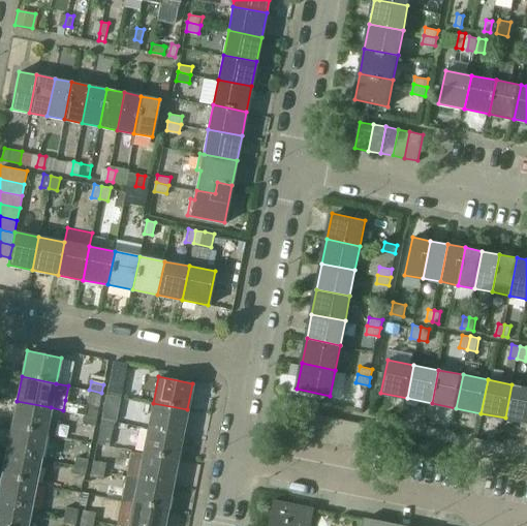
[(121,388),(109,384),(107,394),(120,396),(121,388)]
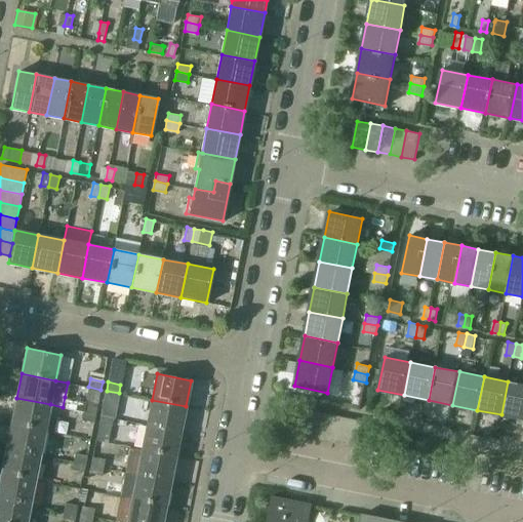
[(522,385),(508,382),(501,414),(522,418),(522,385)]
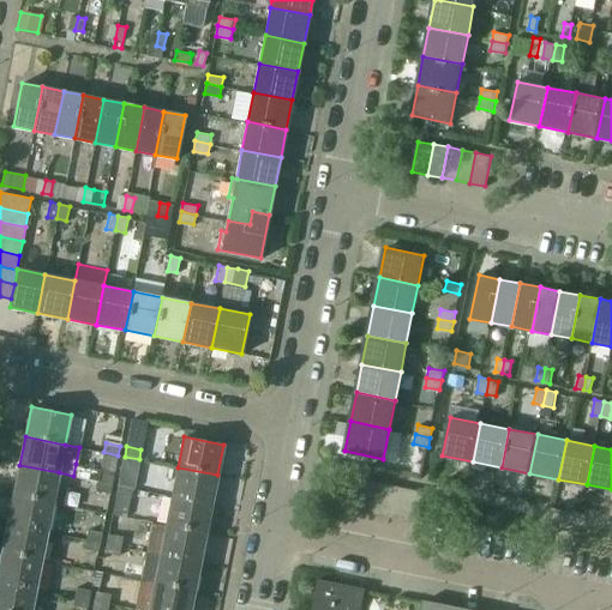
[(113,483),(114,473),(118,456),(103,452),(101,469),(99,481),(113,483)]
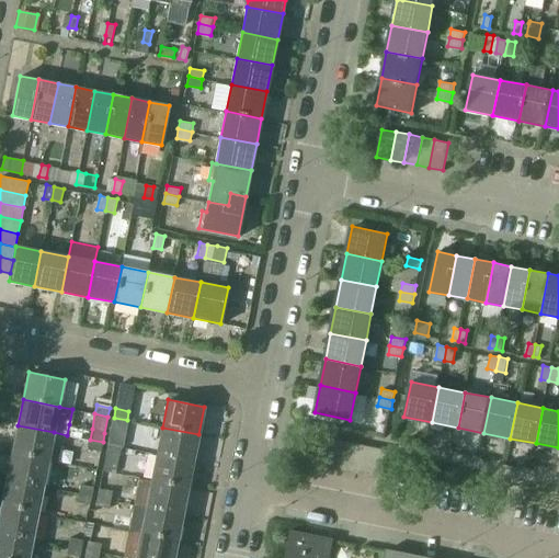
[(69,424),(67,435),(90,440),(92,429),(69,424)]
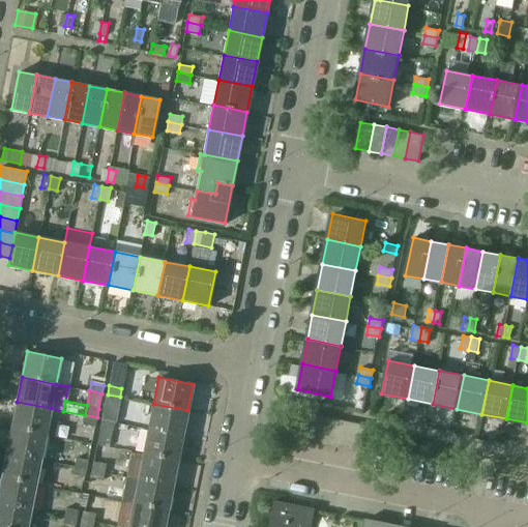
[(17,402),(11,427),(46,434),(51,408),(17,402)]
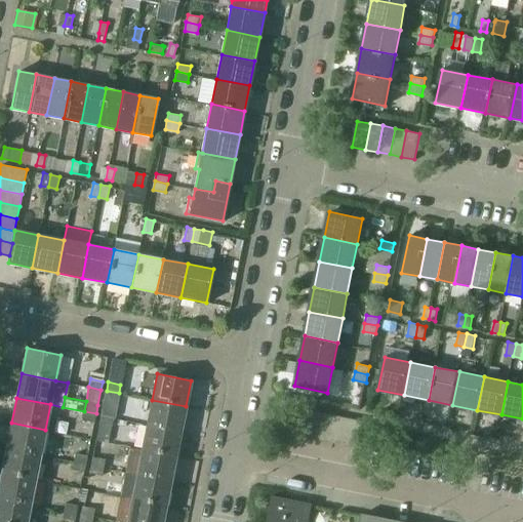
[(186,406),(152,400),(147,425),(180,431),(186,406)]
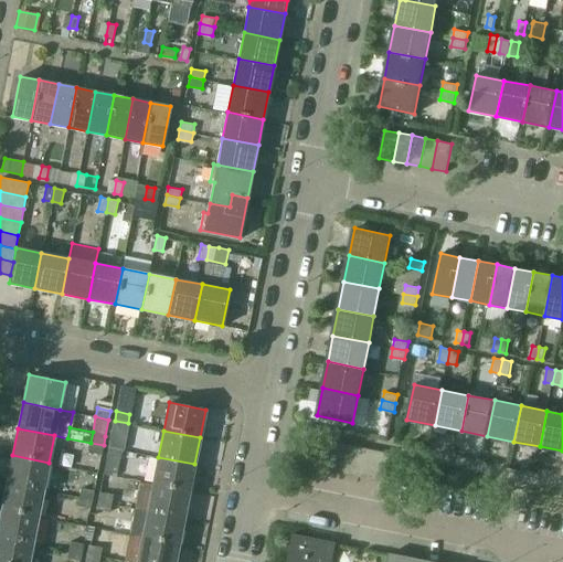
[(124,441),(112,438),(109,447),(123,449),(124,441)]
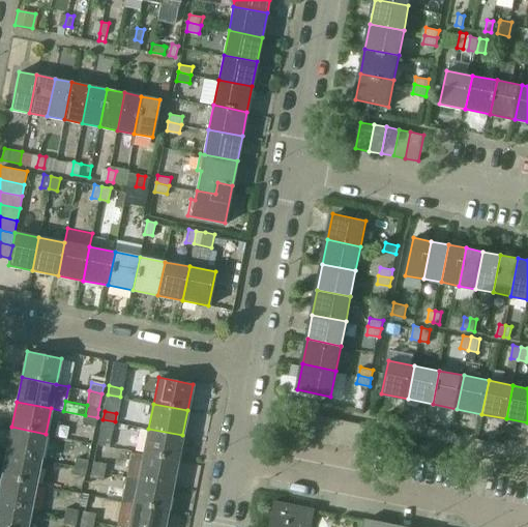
[(328,417),(317,414),(312,441),(323,443),(328,417)]
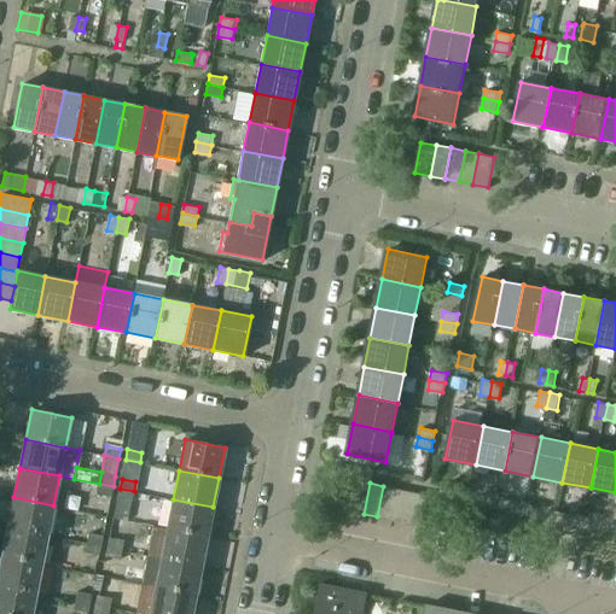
[(114,486),(99,484),(97,493),(111,496),(114,486)]
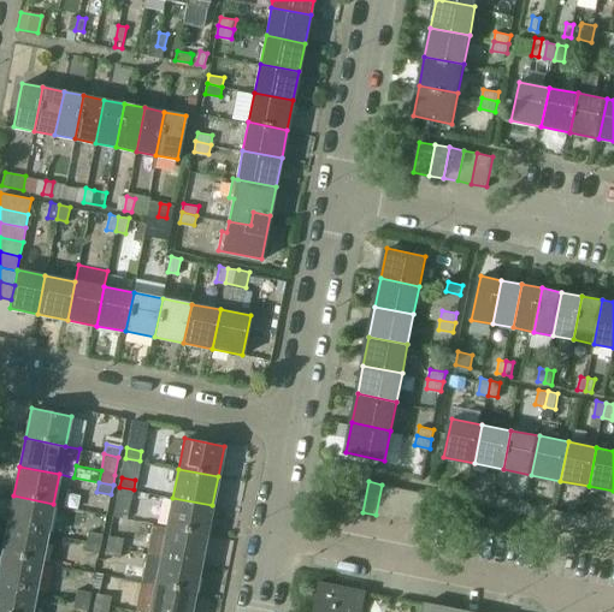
[(396,487),(382,485),(376,515),(390,517),(396,487)]
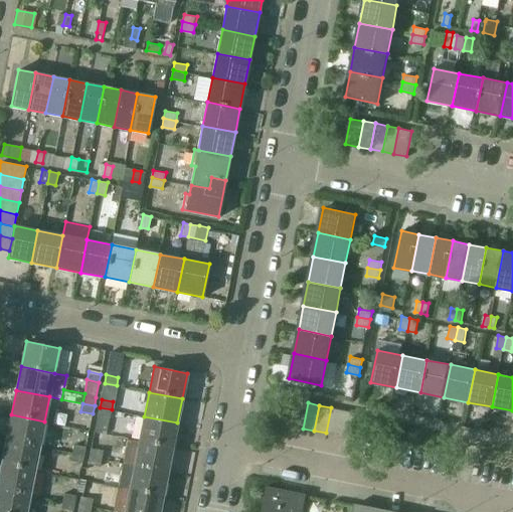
[(112,409),(100,407),(99,414),(110,417),(112,409)]
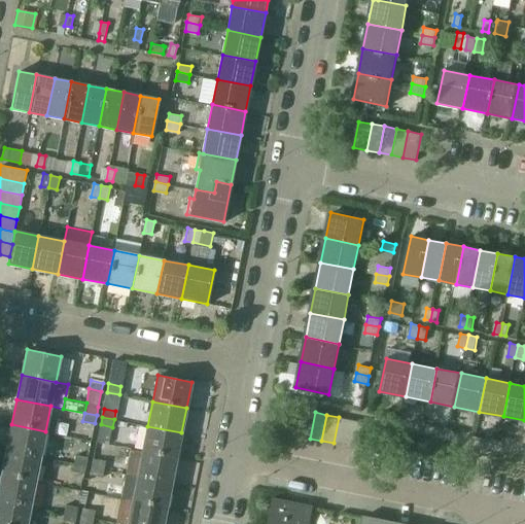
[(351,419),(339,417),(334,443),(346,446),(351,419)]
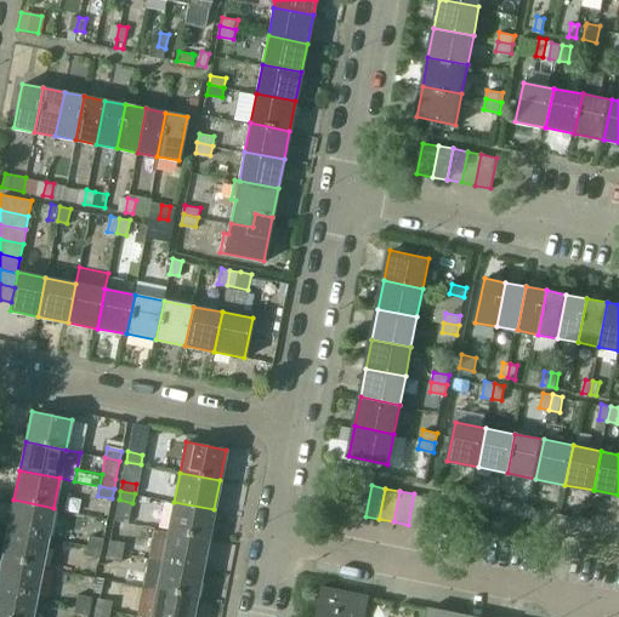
[(429,497),(414,493),(408,525),(422,527),(429,497)]
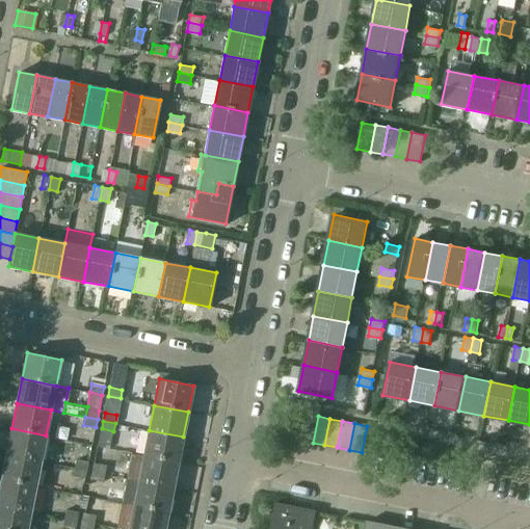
[(11,428),(6,453),(42,459),(46,435),(11,428)]
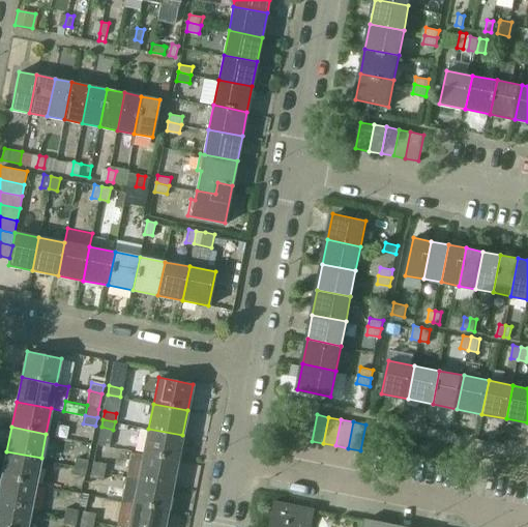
[(182,435),(148,429),(143,454),(178,460),(182,435)]
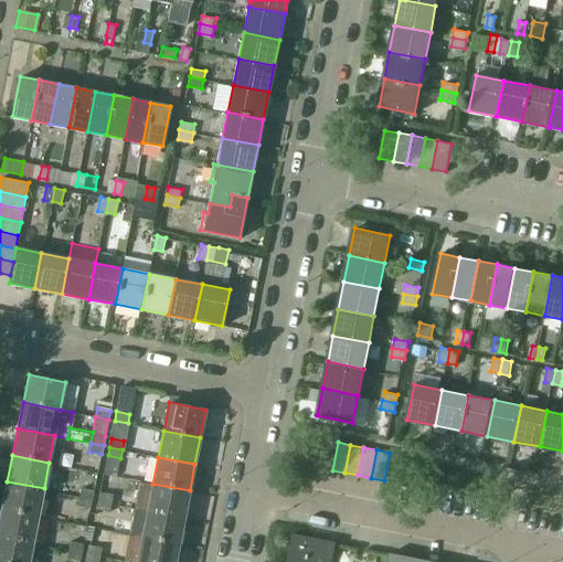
[(7,481),(2,508),(39,515),(44,488),(7,481)]
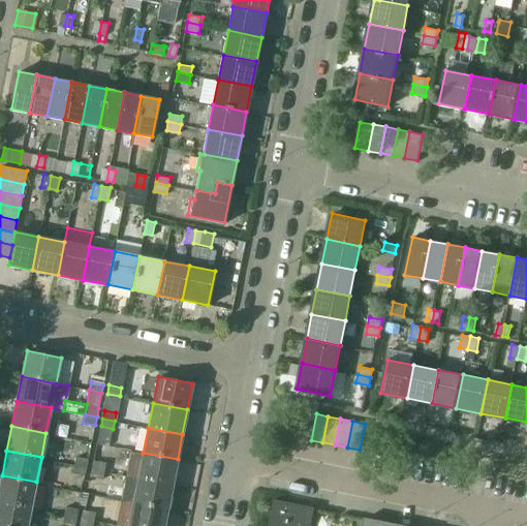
[(178,459),(143,453),(138,477),(173,484),(178,459)]
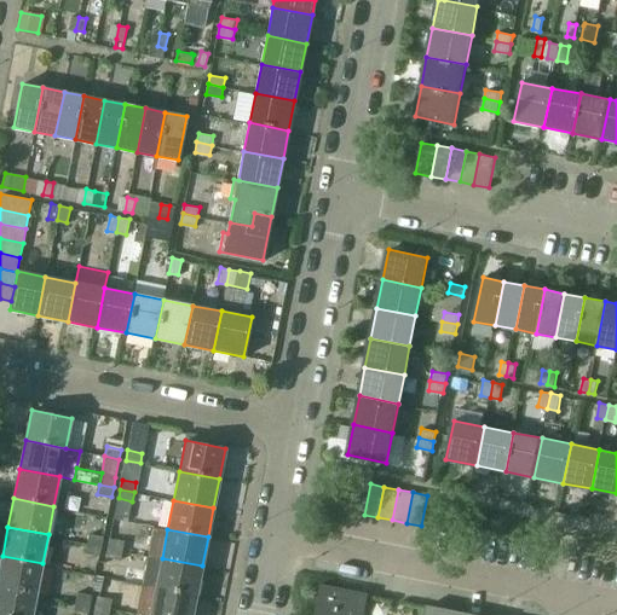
[(90,533),(87,543),(102,545),(103,537),(90,533)]
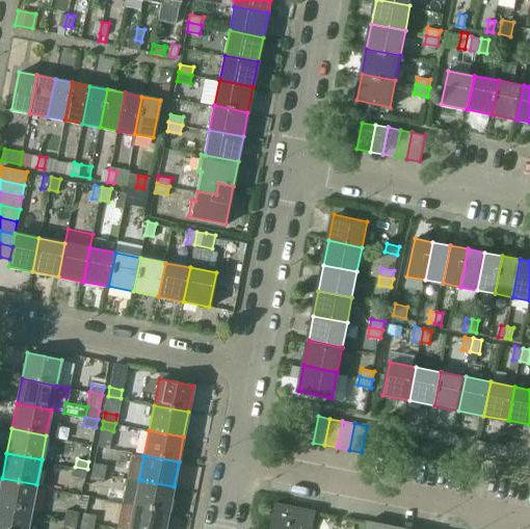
[(107,465),(95,463),(93,471),(105,473),(107,465)]
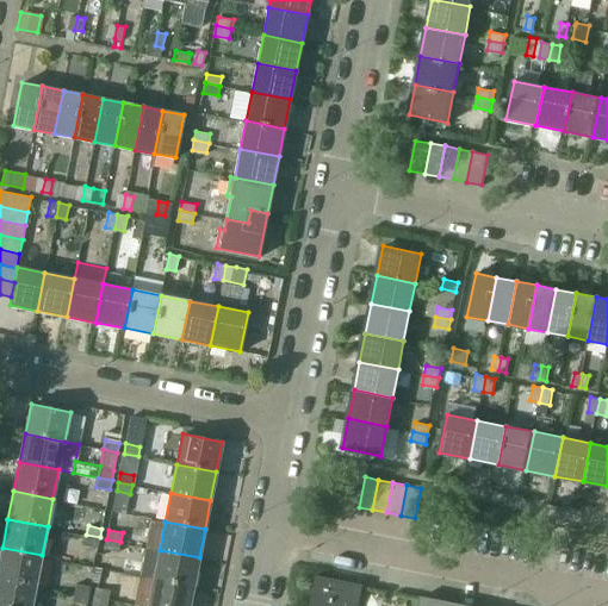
[(100,537),(86,535),(85,544),(98,547),(100,537)]
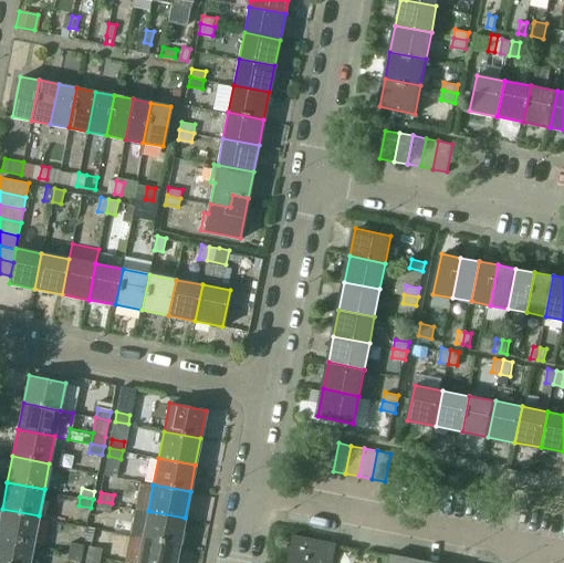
[(112,503),(98,501),(97,509),(111,512),(112,503)]
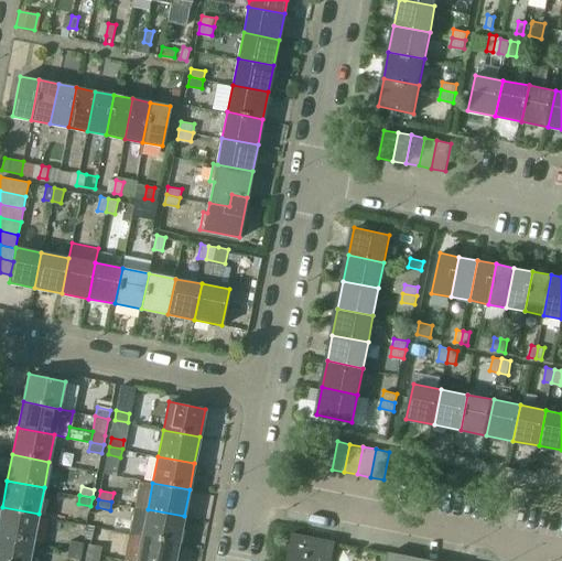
[(39,514),(2,507),(0,516),(0,532),(33,540),(39,514)]
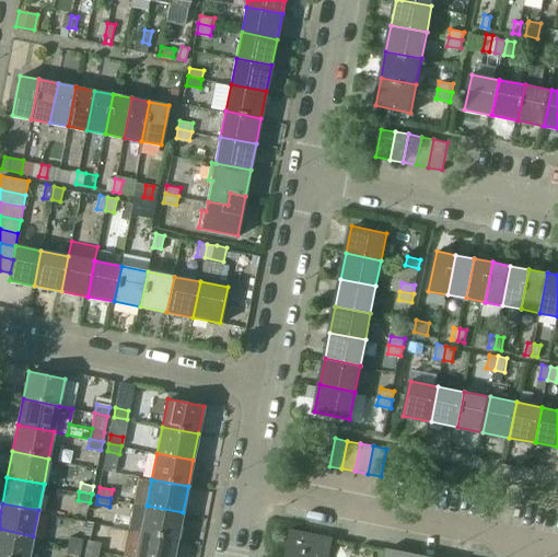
[(183,512),(147,506),(141,531),(177,538),(183,512)]
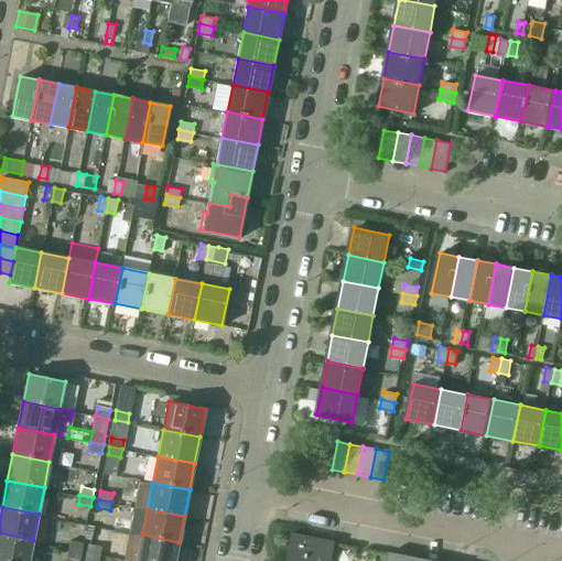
[(0,532),(0,560),(29,560),(33,540),(0,532)]
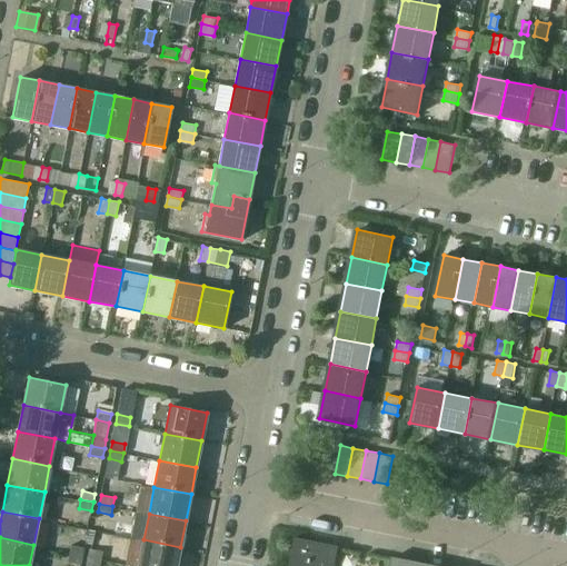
[(335,565),(339,545),(296,537),(289,565),(335,565)]
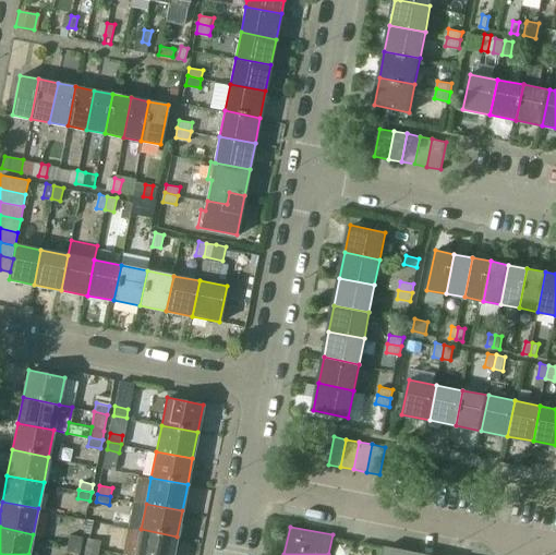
[(172,554),(177,537),(141,529),(135,554),(172,554)]
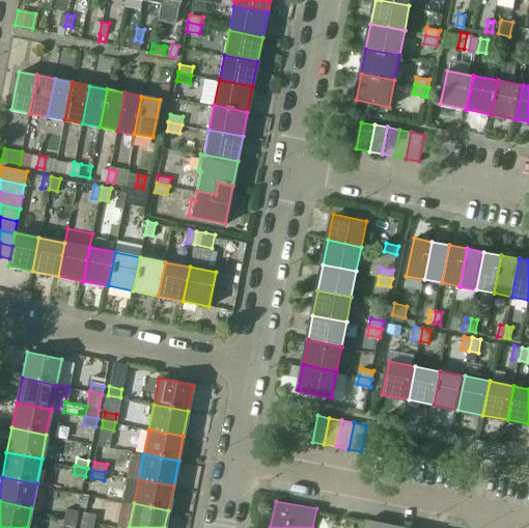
[(66,507),(65,515),(78,518),(79,509),(66,507)]
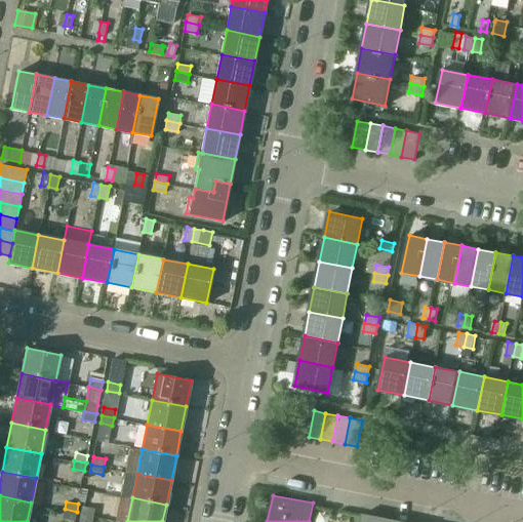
[(95,508),(83,506),(82,513),(93,516),(95,508)]
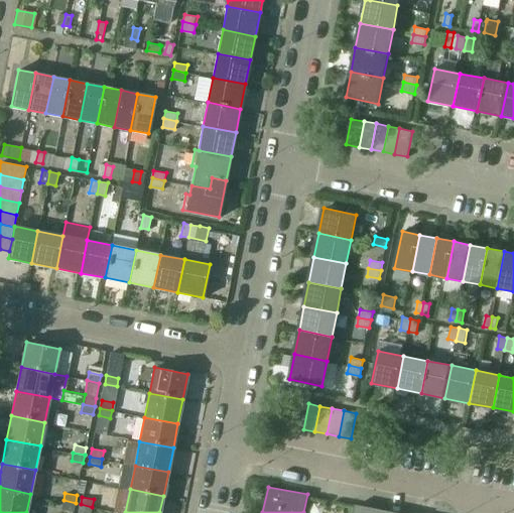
[(76,503),(63,500),(61,509),(74,511),(76,503)]
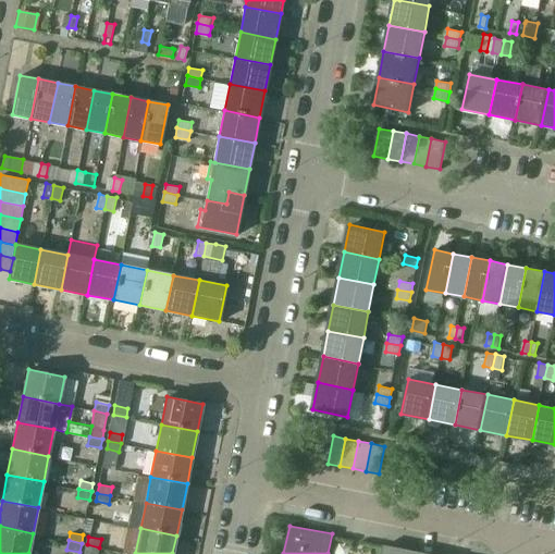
[(98,553),(99,548),(87,544),(85,553),(89,553),(98,553)]
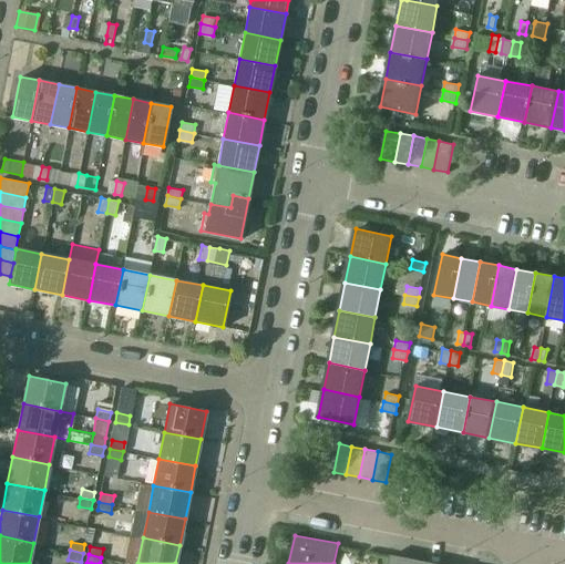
[(440,563),(391,554),(389,563),(440,563)]
